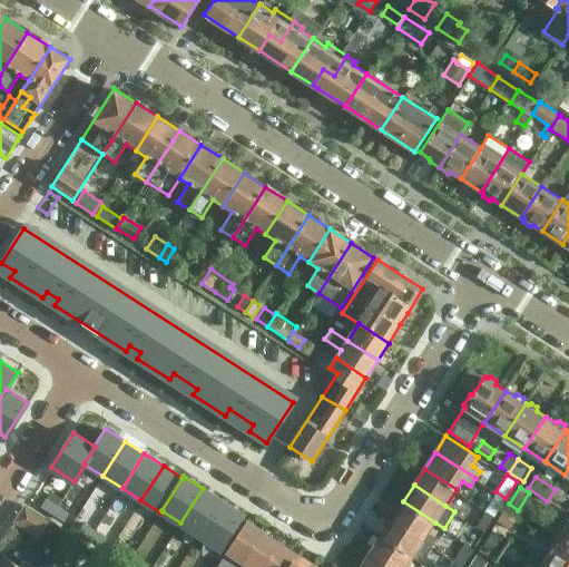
[(203,488),(180,522),(200,535),(222,500),(203,488)]
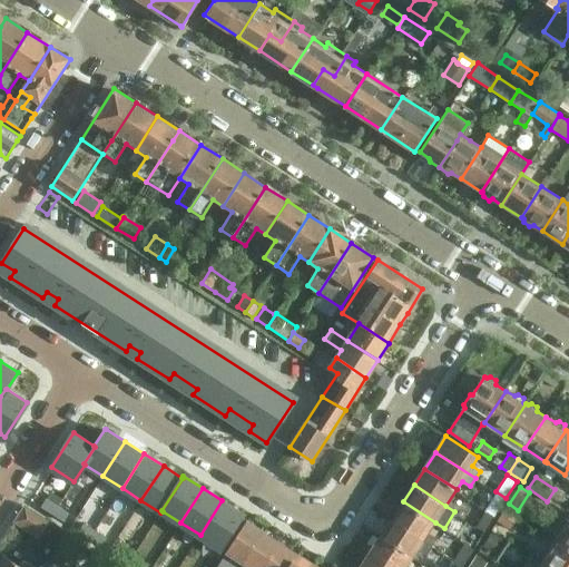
[(555,506),(562,495),(555,489),(547,501),(555,506)]
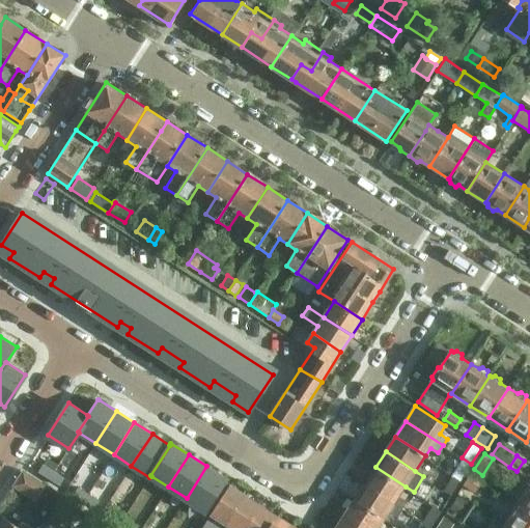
[(462,457),(452,473),(462,479),(471,464),(462,457)]
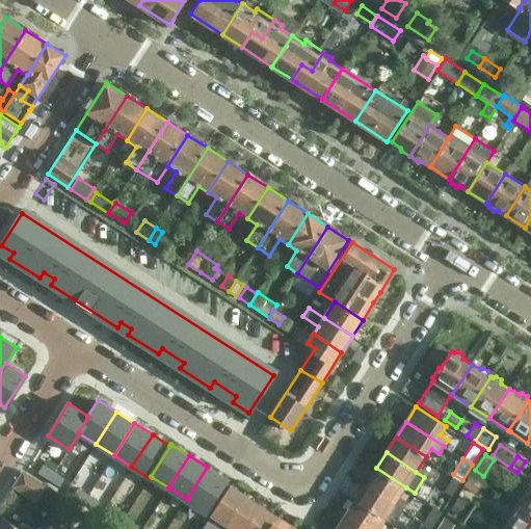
[(44,464),(38,471),(49,478),(54,471),(44,464)]
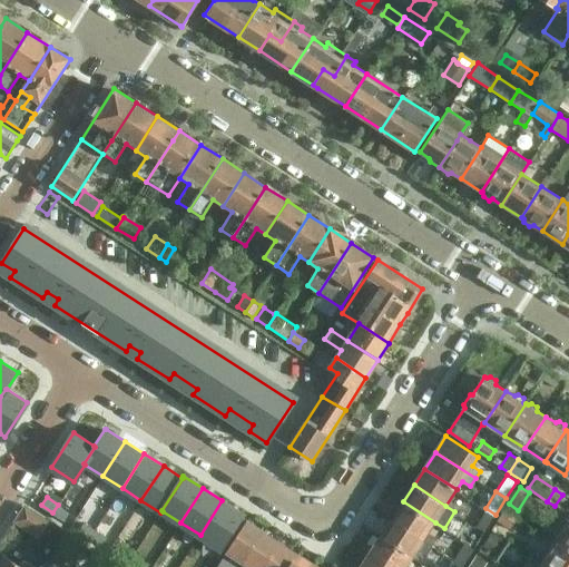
[(222,500),(200,535),(221,548),(242,514),(222,500)]
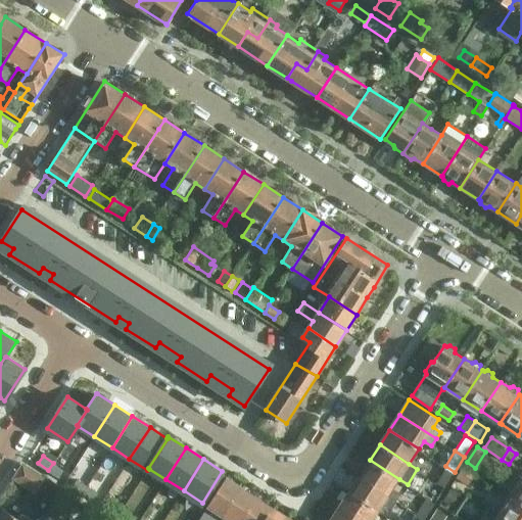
[(370,460),(361,475),(396,499),(399,493),(393,489),(399,479),(370,460)]
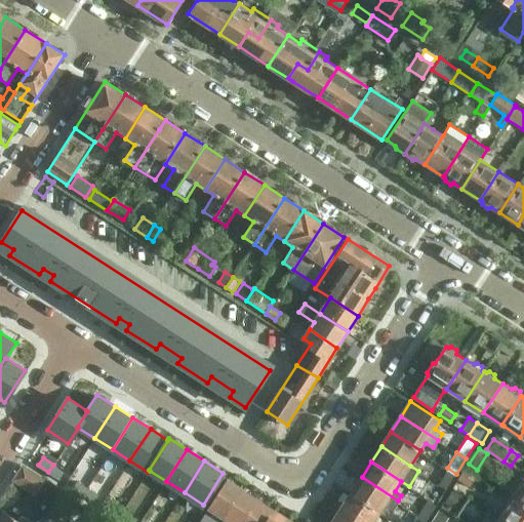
[(23,465),(14,478),(35,492),(44,478),(23,465)]
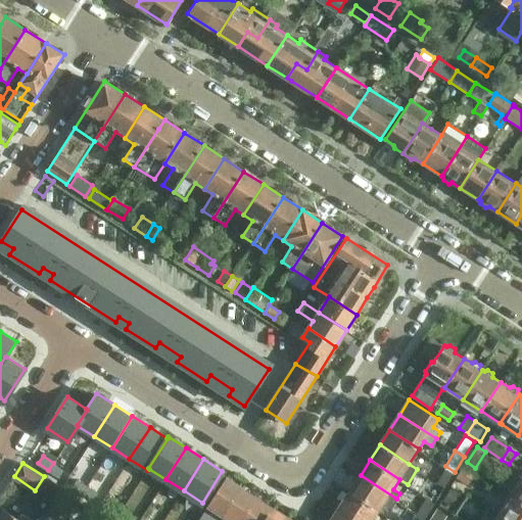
[(53,463),(48,470),(58,476),(63,469),(53,463)]
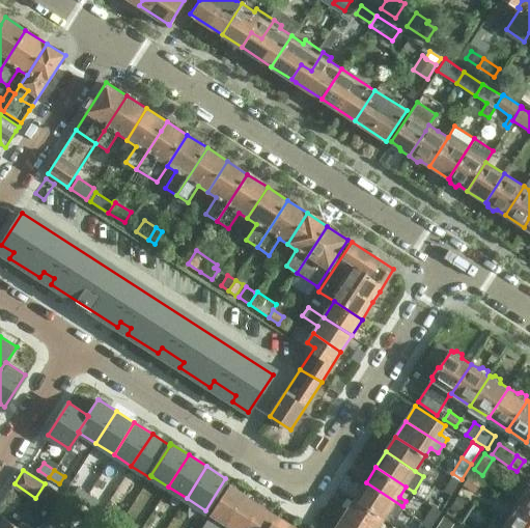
[(459,480),(461,480),(462,479),(452,473),(451,474),(452,475),(443,490),(450,494),(459,480)]
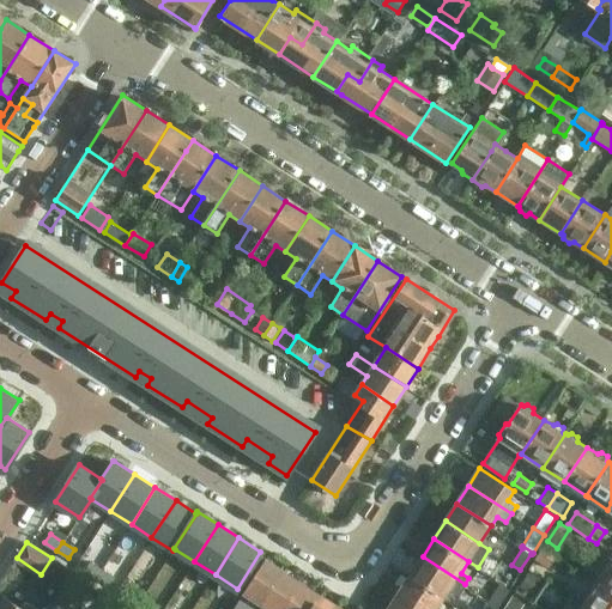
[(544,547),(535,559),(547,566),(556,554),(544,547)]
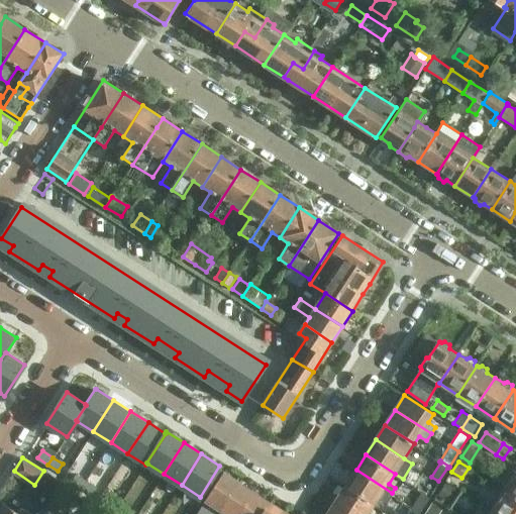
[(356,470),(346,485),(376,504),(379,498),(386,503),(392,493),(356,470)]
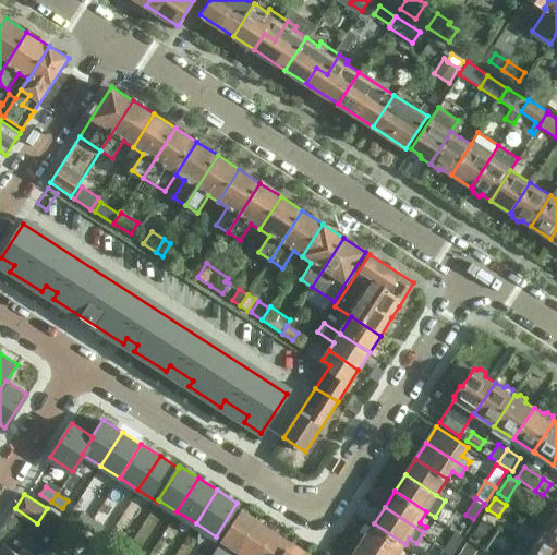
[(221,540),(210,554),(235,554),(258,520),(242,509),(221,541),(221,540)]
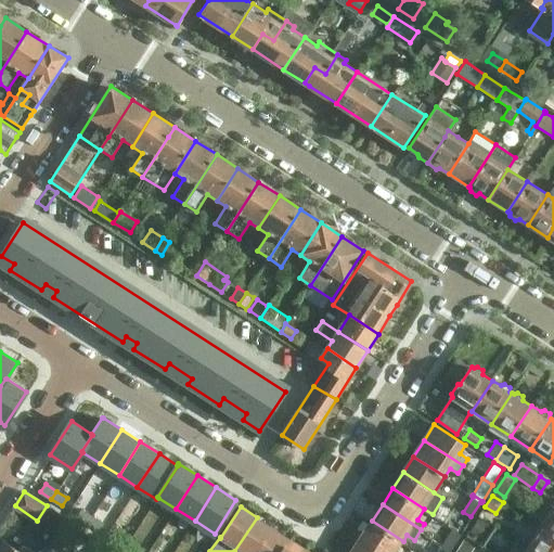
[(82,508),(77,515),(88,523),(93,515),(82,508)]
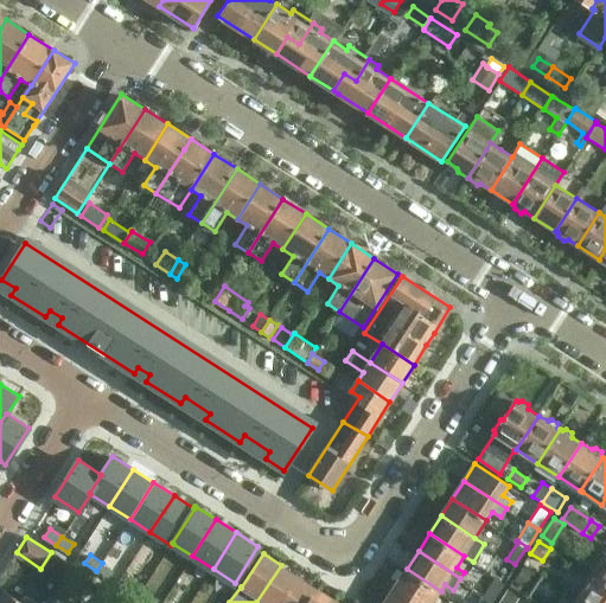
[(605,559),(595,577),(605,583),(605,559)]
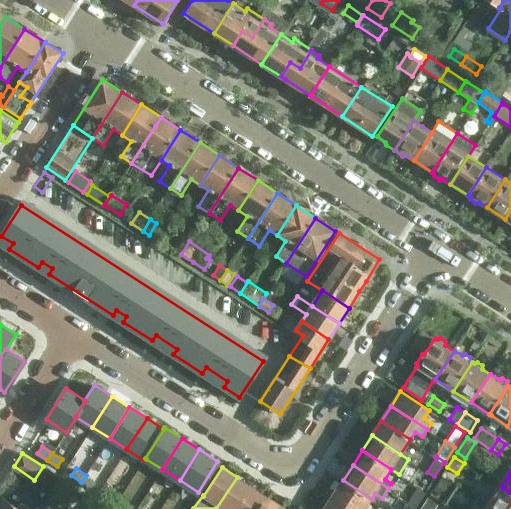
[(86,475),(81,482),(91,488),(96,482),(86,475)]
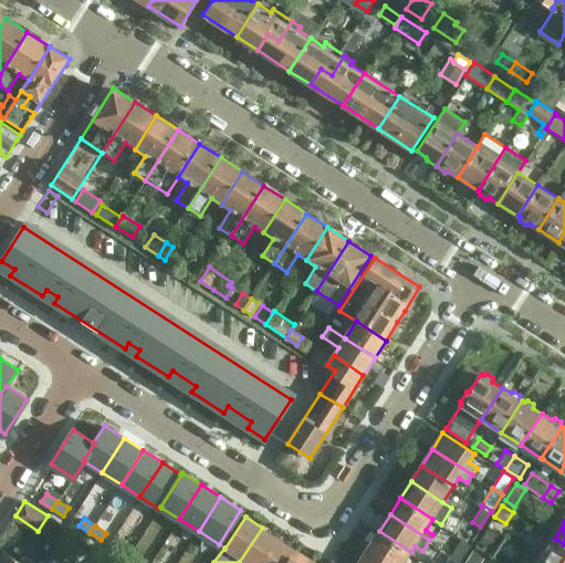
[(489,525),(475,545),(488,553),(501,533),(489,525)]
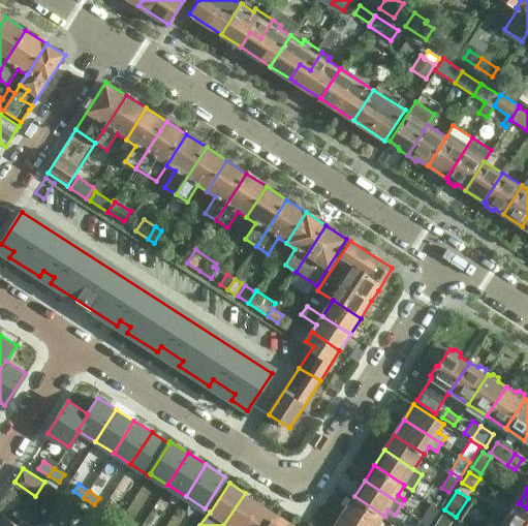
[(21,503),(44,519),(51,508),(28,493),(21,503)]
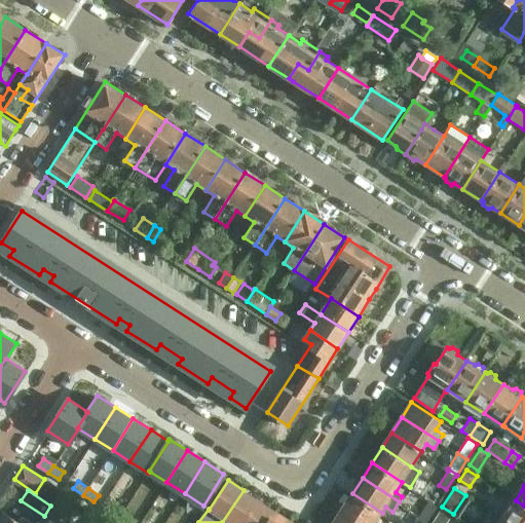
[(245,522),(260,500),(244,490),(222,522),(245,522)]
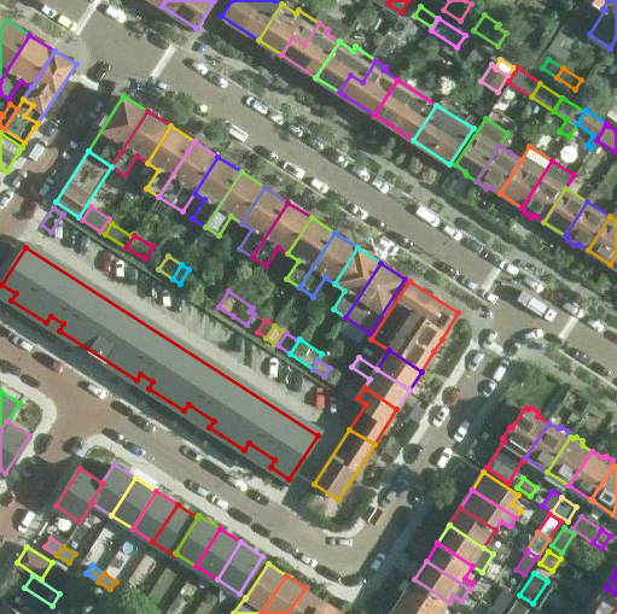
[(428,613),(441,613),(449,602),(414,579),(403,597),(428,613)]
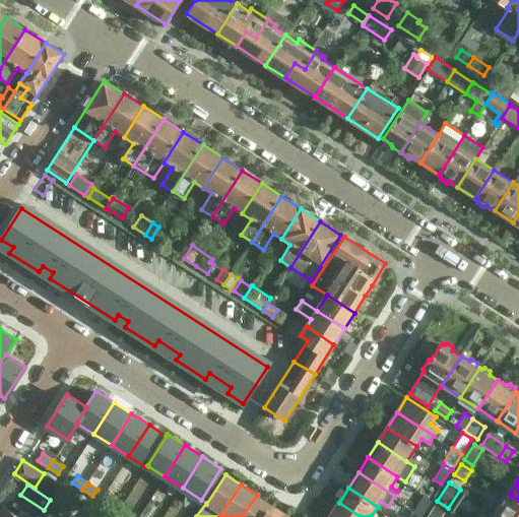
[(434,501),(423,494),(413,509),(424,515),(434,501)]
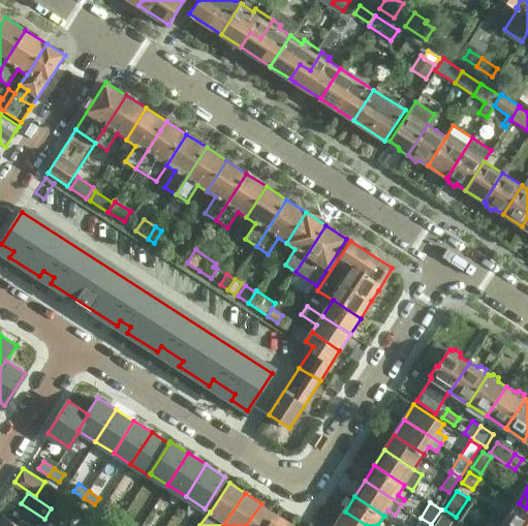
[(269,525),(277,514),(261,503),(246,525),(269,525)]
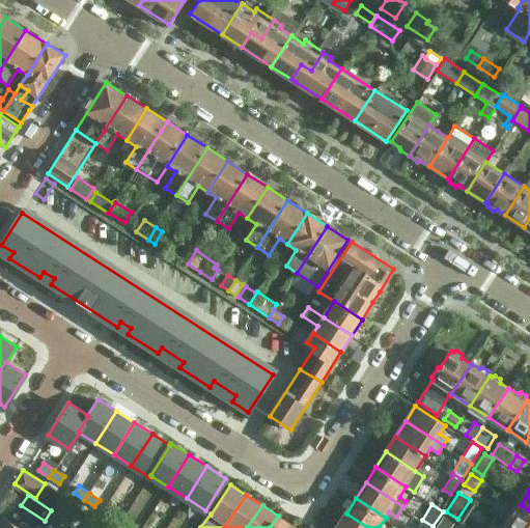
[(529,510),(521,505),(508,524),(514,527),(529,527),(529,510)]
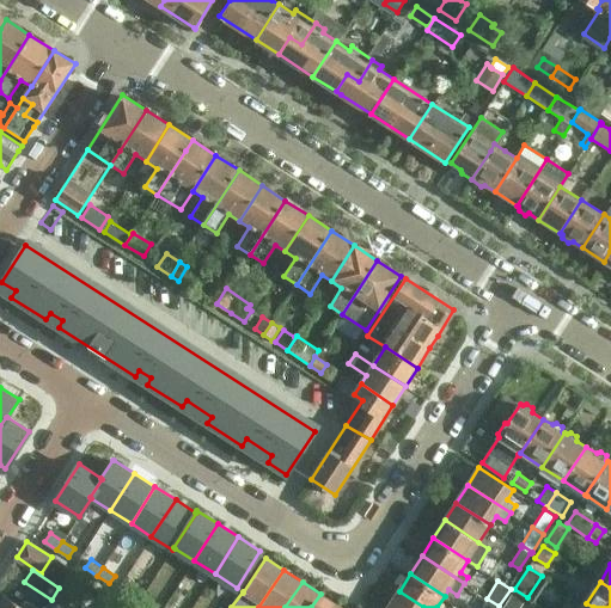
[(132,587),(126,595),(138,602),(144,594),(132,587)]
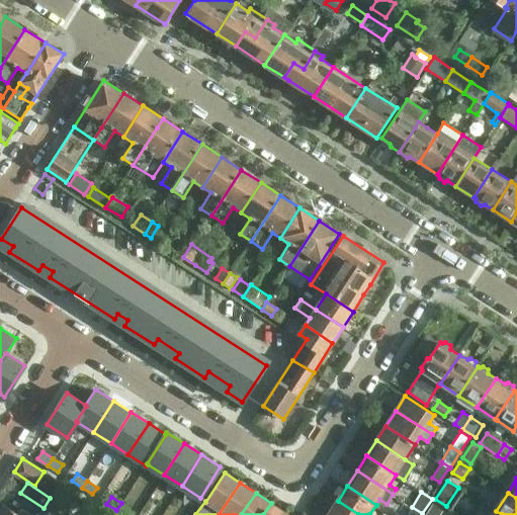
[(38,514),(57,514),(63,507),(50,499),(38,514)]
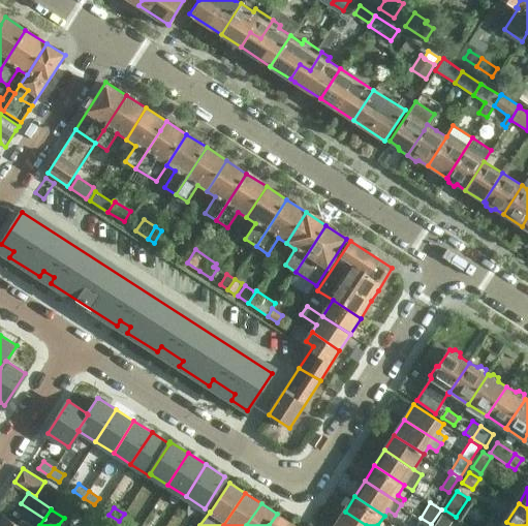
[(366,525),(345,512),(335,525),(366,525)]
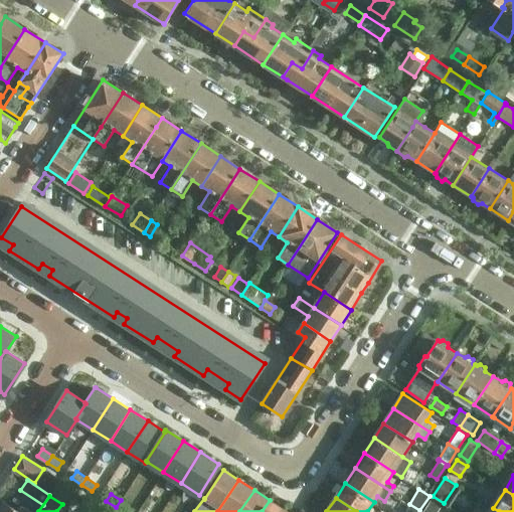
[(121,500),(116,507),(123,511),(127,511),(131,507),(121,500)]
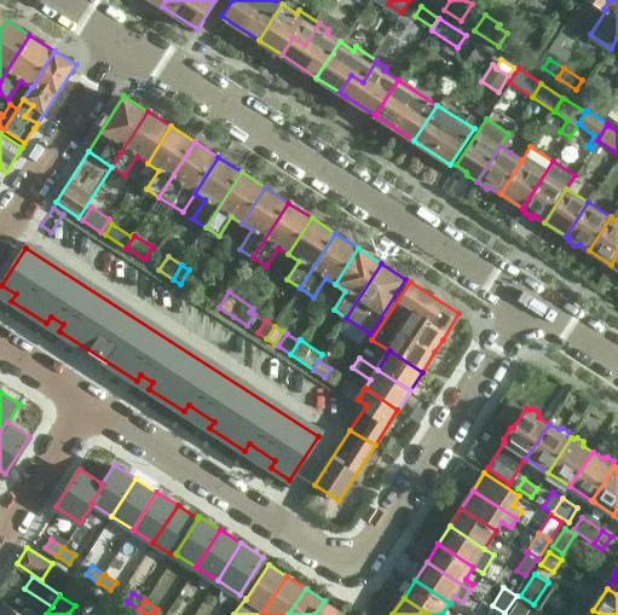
[(315,614),(341,614),(344,613),(324,601),(315,614)]
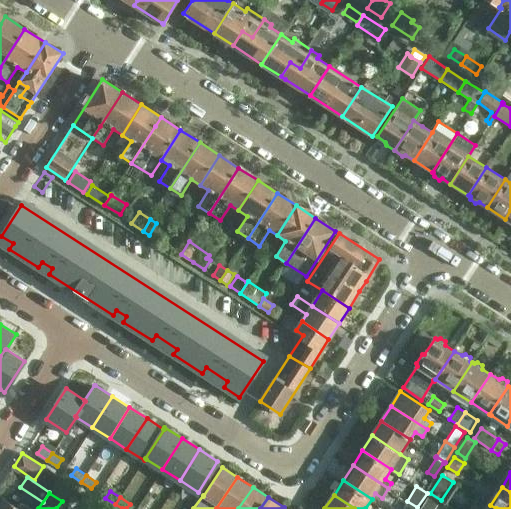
[(427,497),(419,508),(435,508),(438,504),(427,497)]
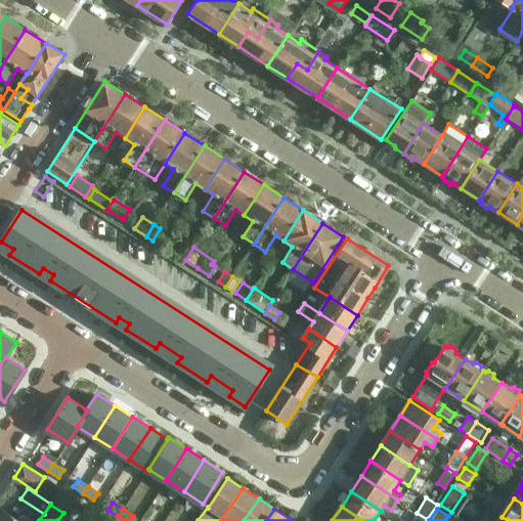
[(0,520),(32,520),(22,514),(18,519),(5,511),(1,516),(0,515),(0,520)]
